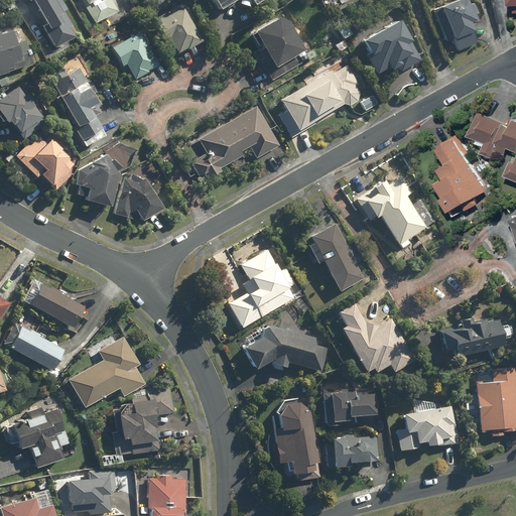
[(81,0),(95,22),(117,9),(111,0),(81,0)]
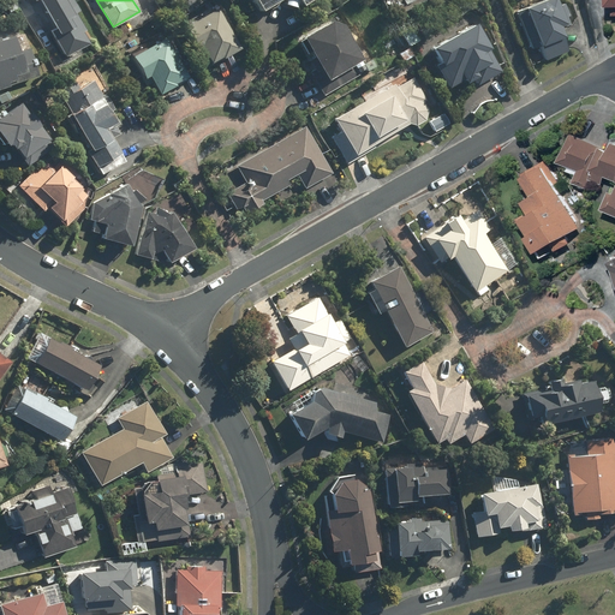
[(557,0),(542,0),(517,10),(531,49),(539,46),(544,59),(569,49),(561,28),(567,25),(557,0)]
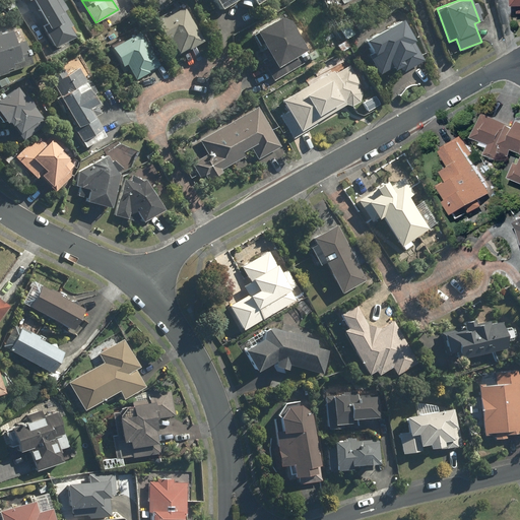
[(203,41),(185,5),(181,8),(179,5),(157,17),(168,36),(170,36),(180,54),(203,41)]
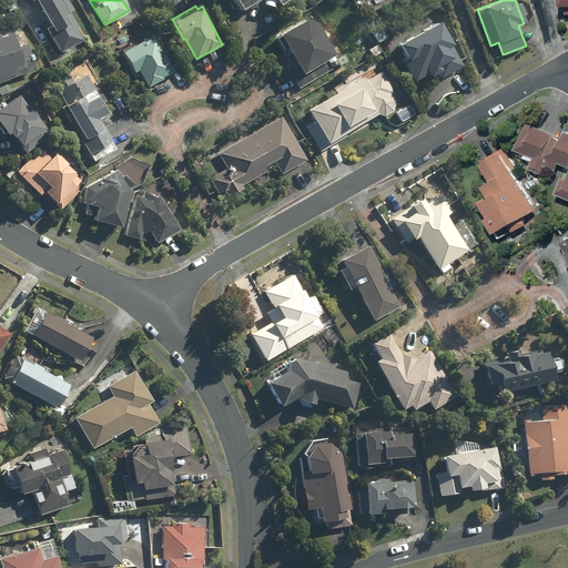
[(338,54),(313,14),(276,38),(292,63),(287,66),(300,87),(311,80),(305,71),(326,58),(331,67),(340,61),(336,56),(338,54)]
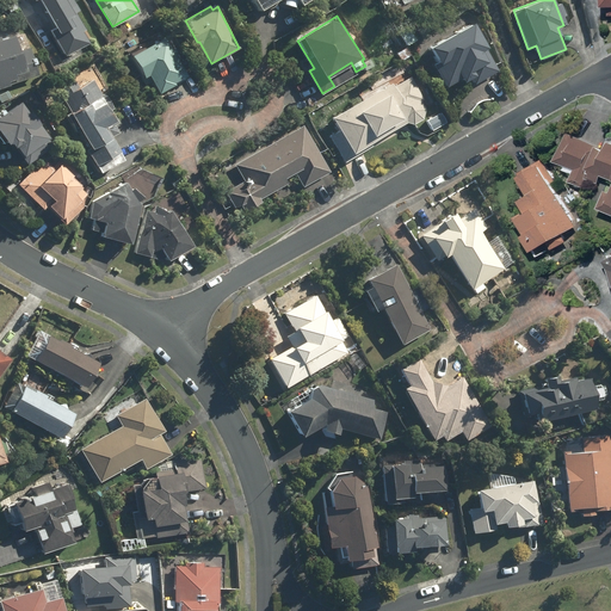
[(439,62),(434,65),(446,87),(461,79),(464,84),(474,79),(476,84),(499,72),(486,49),(488,48),(474,22),(430,44),(439,62)]
